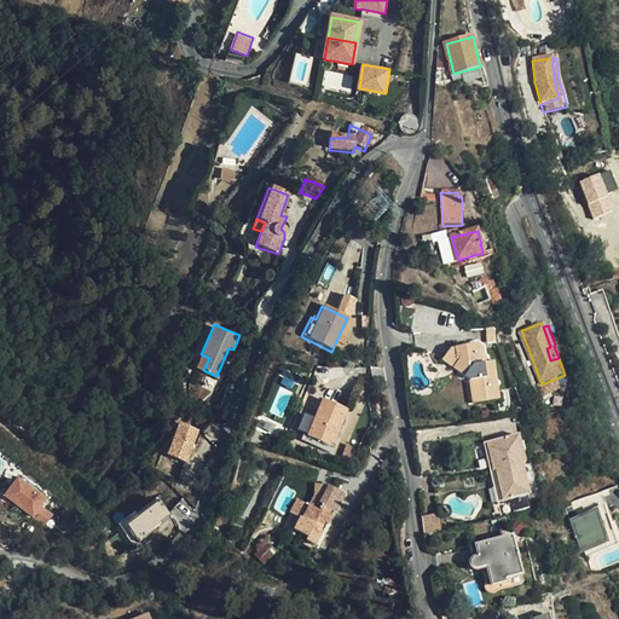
[(499,410),(496,372),(486,372),(485,350),(478,346),(456,347),(450,363),(472,388),(474,412),(499,410)]
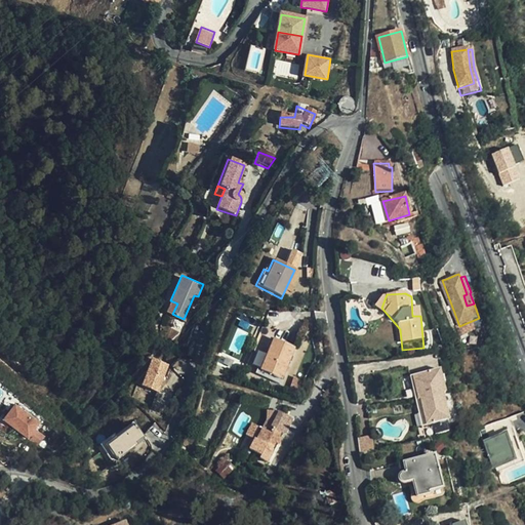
[(177,304),(170,300),(166,311),(172,314),(177,304)]
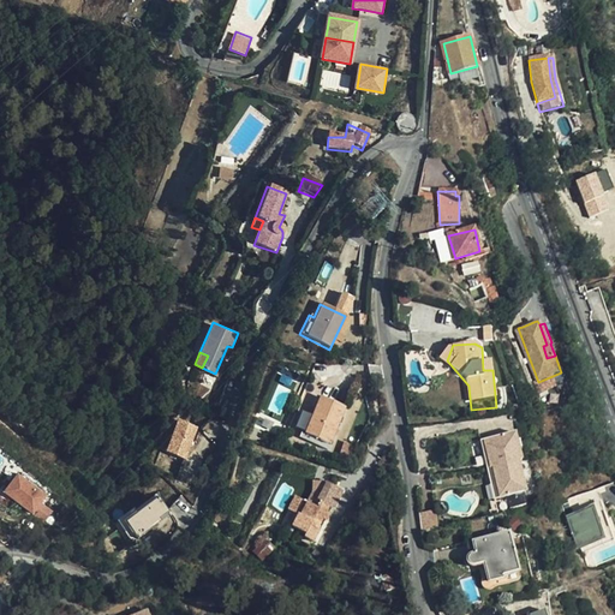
[(305,433),(321,395),(318,394),(302,436),(329,448),(332,443),(305,433)]
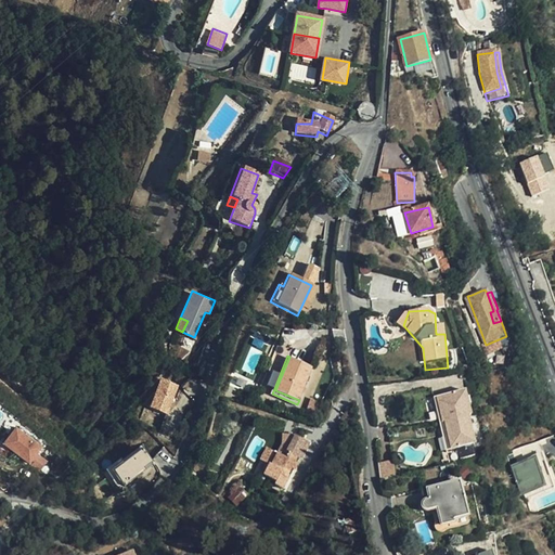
[(313,368),(289,357),(275,390),(299,400),(313,368)]
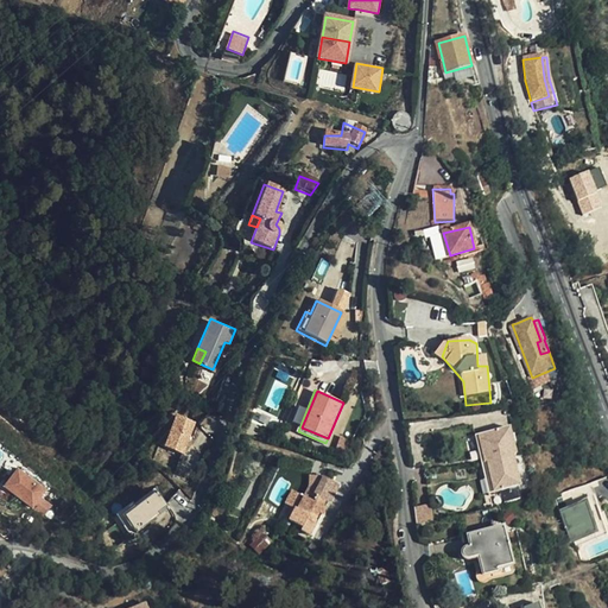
[(175,415),(163,447),(184,455),(196,423),(175,415)]
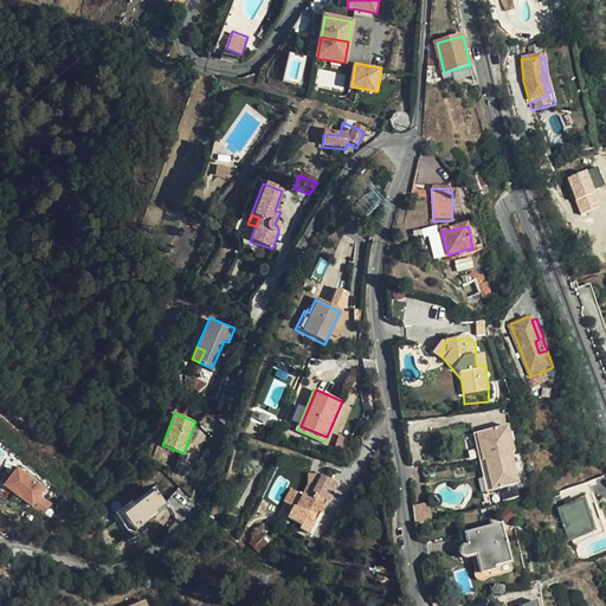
[(481,457),(482,463),(519,452),(515,442),(511,442),(509,433),(514,431),(511,426),(479,436),(485,456),(481,457)]
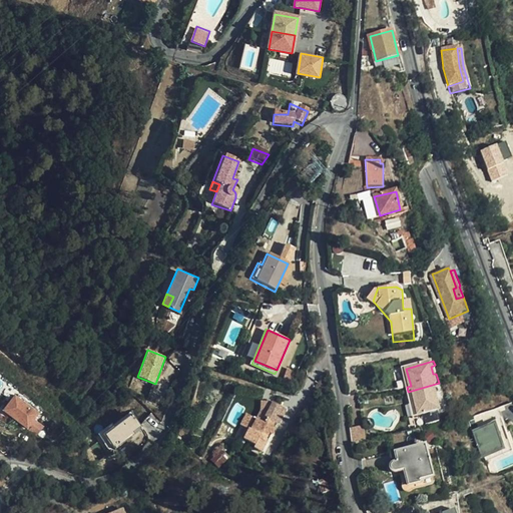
[(433,374),(436,374),(441,372),(438,364),(435,365),(431,367),(433,374)]
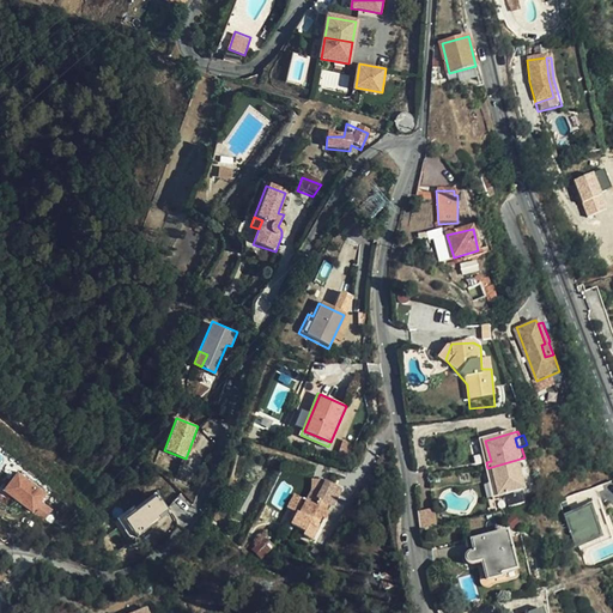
[(480,442),(486,462),(491,461),(485,441),(480,442)]
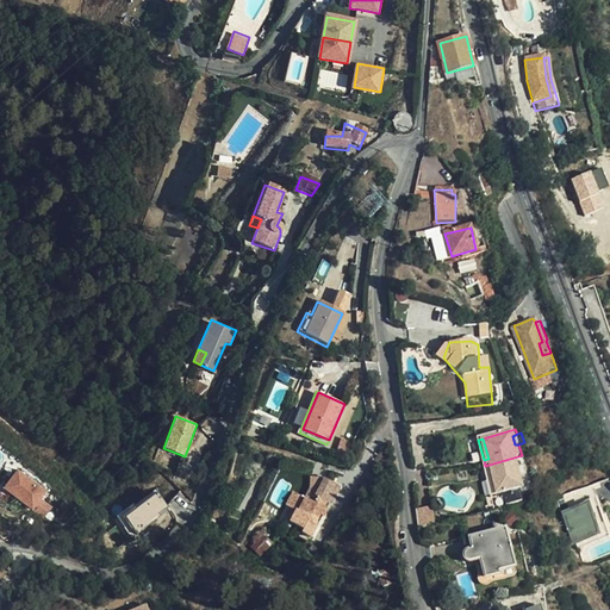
[(522,455),(485,466),(487,474),(492,473),(498,495),(504,493),(506,503),(520,498),(517,490),(522,487),(518,474),(522,473),(518,458),(522,456),(522,455)]
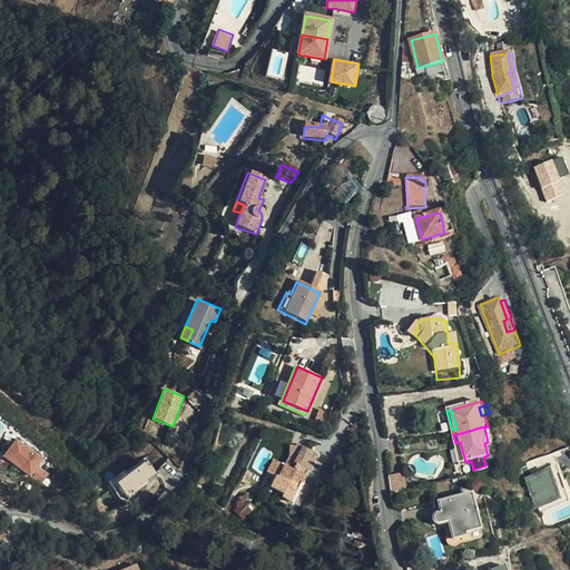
[(40,464),(43,459),(17,438),(3,454),(41,485),(51,473),(40,464)]
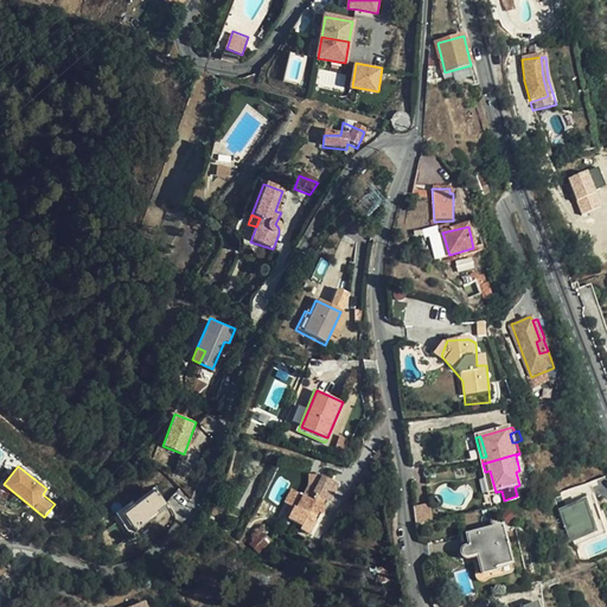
[(490,471),(485,472),(492,493),(496,492),(490,471)]
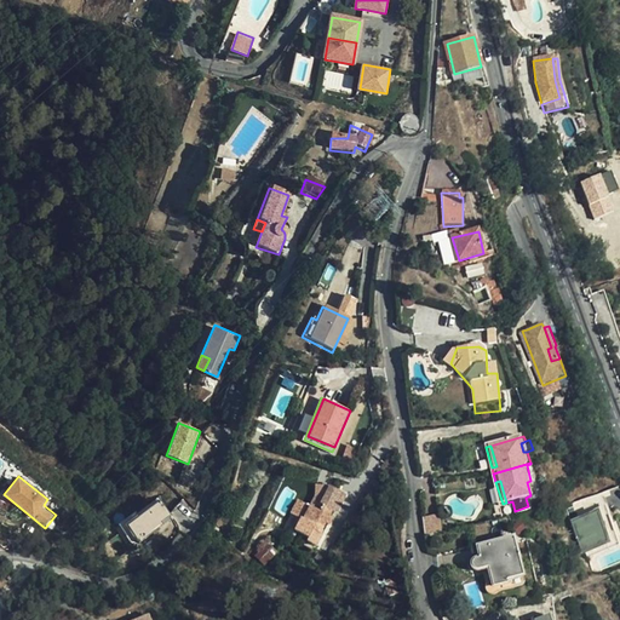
[(535,498),(530,481),(527,482),(530,495),(526,498),(528,506),(533,505),(532,500),(535,498)]
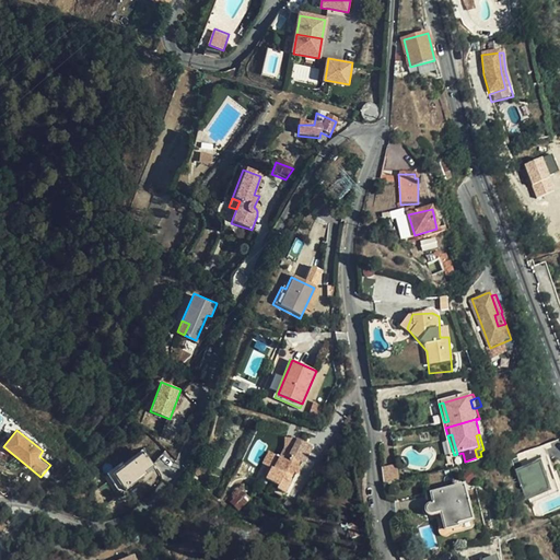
[(296,469),(299,463),(298,462),(302,454),(304,444),(296,443),(296,441),(283,440),(282,448),(277,457),(267,453),(259,466),(266,469),(261,478),(278,487),(282,480),(289,483),(294,474),(296,475),(299,470),(296,469)]
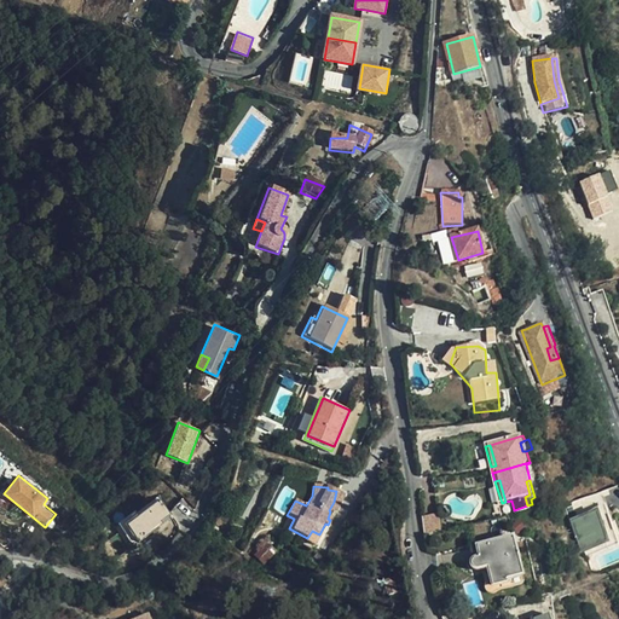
[(139,539),(172,518),(158,497),(117,525),(127,541),(136,534),(139,539)]
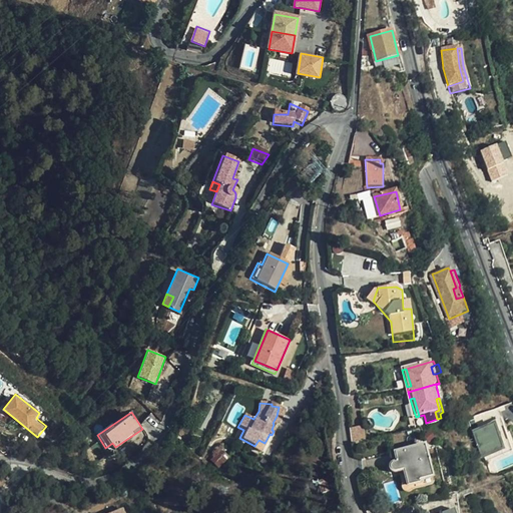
[(512,449),(512,446),(502,417),(473,427),(483,456),(486,455),(488,458),(512,449)]
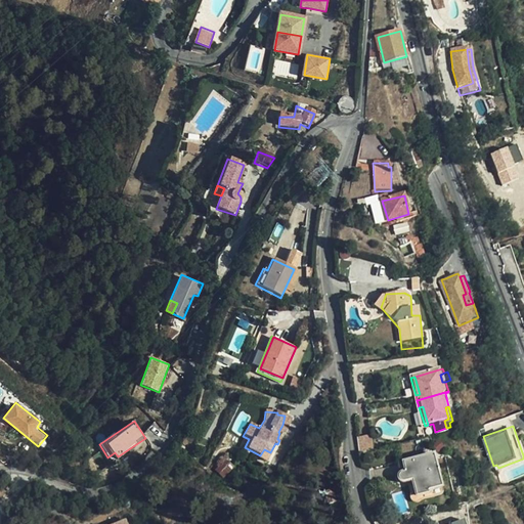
[(373,434),(358,436),(359,449),(374,447),(373,434)]
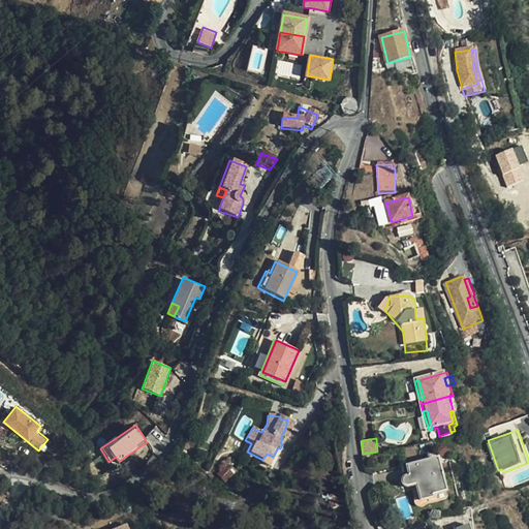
[(449,489),(440,457),(410,465),(412,474),(407,475),(405,478),(405,480),(405,483),(407,485),(408,486),(418,484),(423,499),(436,496),(435,493),(449,489)]
